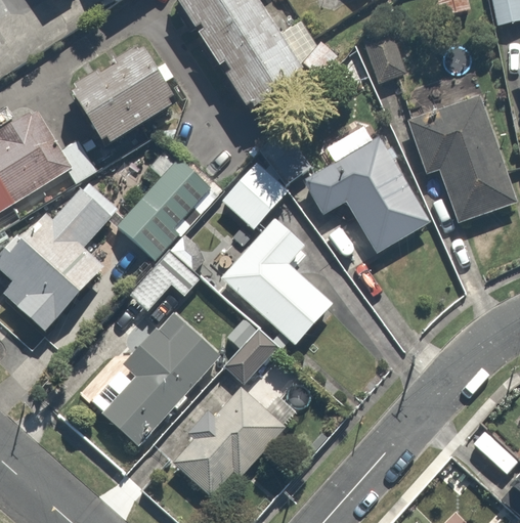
[(305,73),(257,0),(177,0),(249,109),(305,73)]
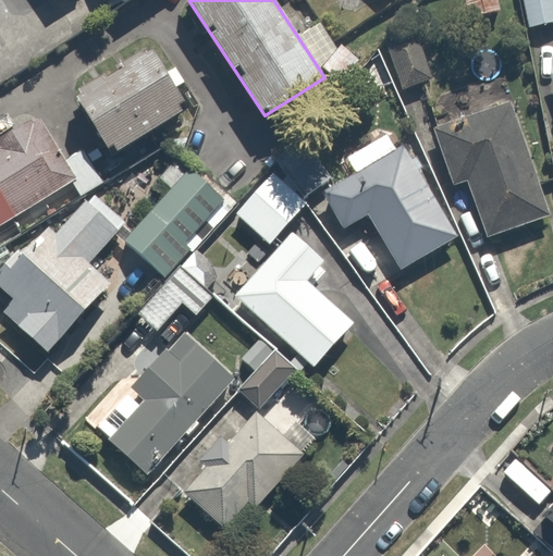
[(552,0),(521,0),(528,25),(552,19),(552,0)]
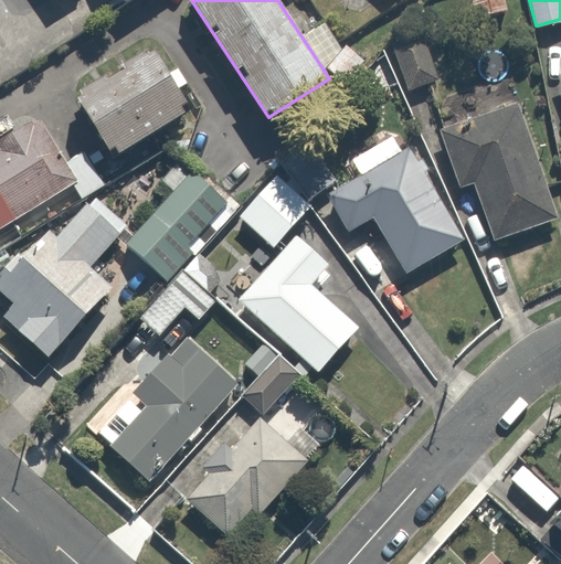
[(430,25),(390,40),(410,94),(448,80),(430,25)]
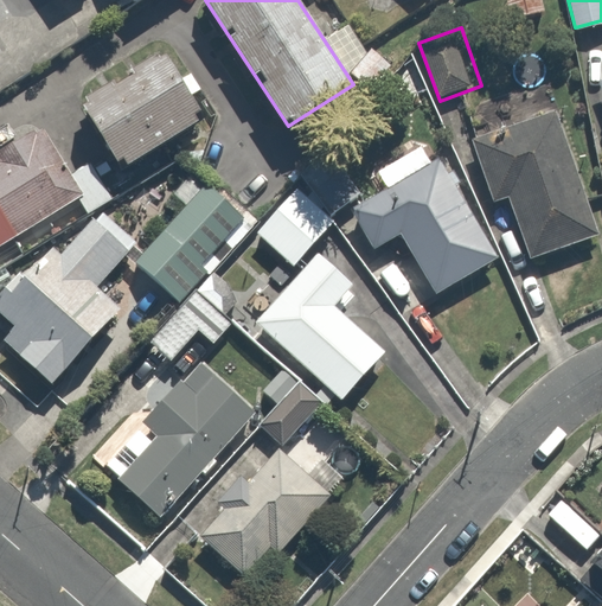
[(160,49),(81,95),(120,161),(199,115),(160,49)]
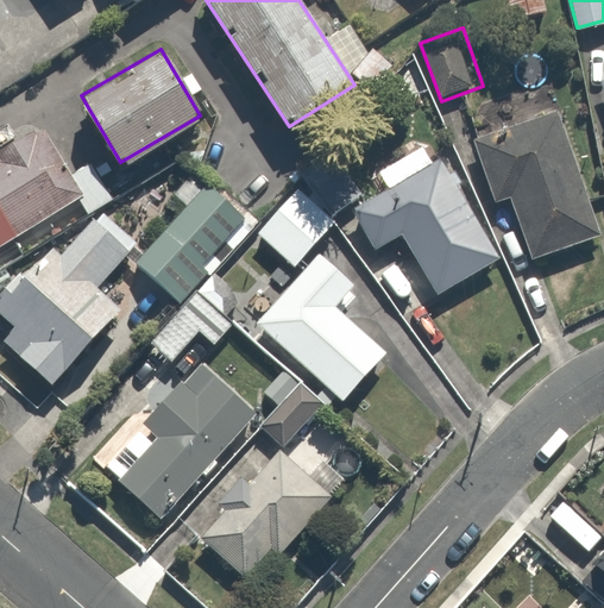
[(474,139),(491,205),(511,200),(526,261),(595,244),(565,118),(474,139)]
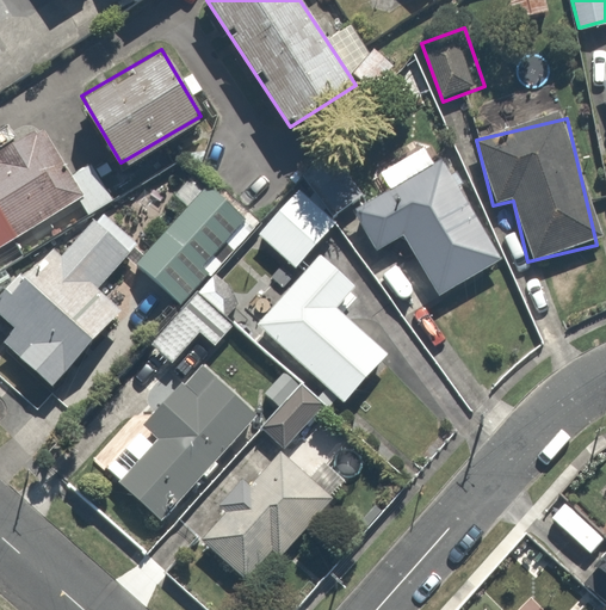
[(0,247),(82,201),(38,124),(0,146),(0,247)]
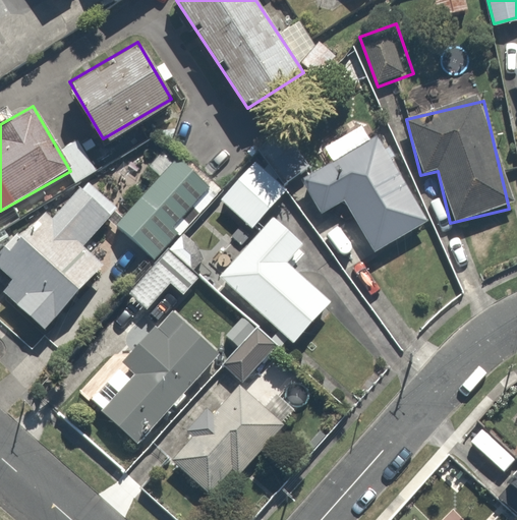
[(382,137),(303,181),(321,214),(346,199),(375,251),(428,222),(382,137)]
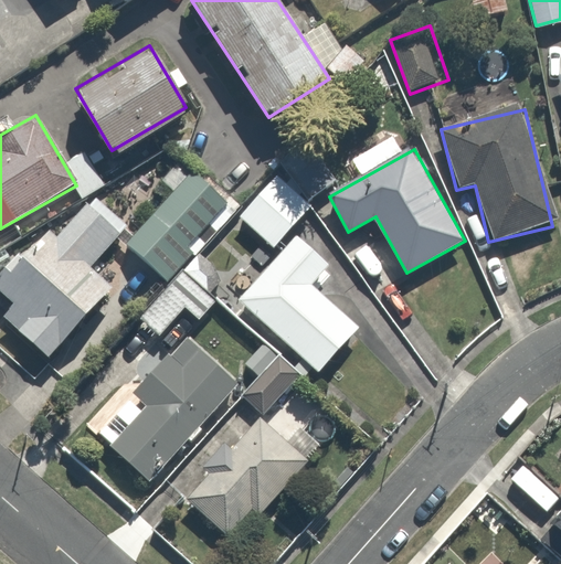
[(167,277),(129,317),(154,339),(186,306),(199,318),(215,299),(184,270),(243,208),(199,167),(129,242),(167,277)]
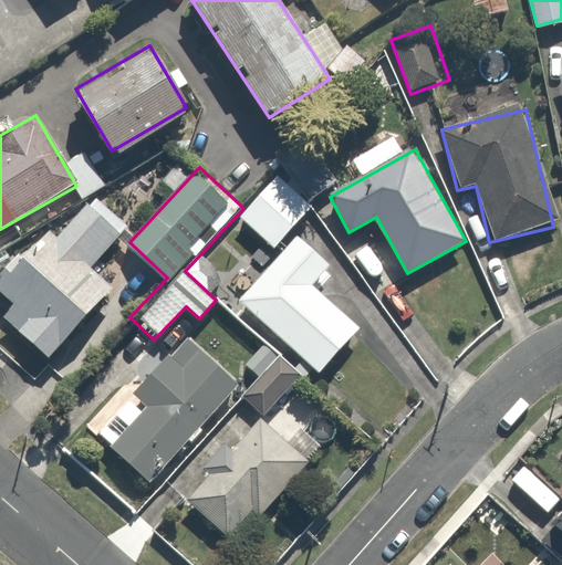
[(278,171),(242,217),(277,243),(312,199),(278,171)]
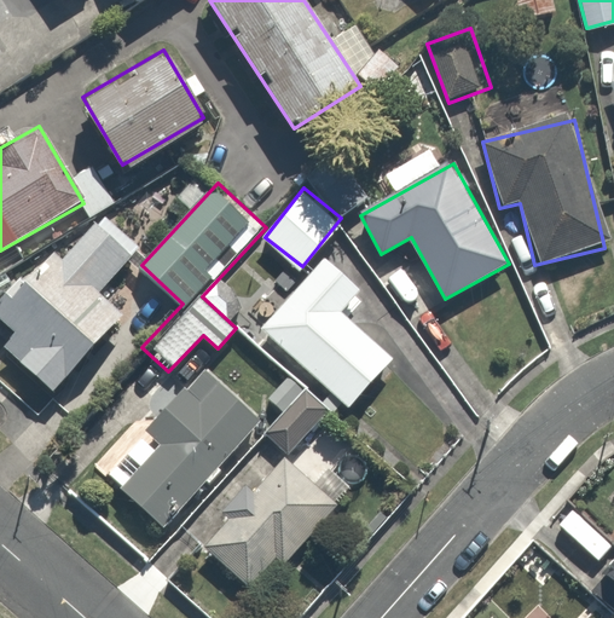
[(41,255),(0,302),(0,312),(18,328),(0,348),(53,393),(119,315),(96,296),(135,249),(100,220),(58,270),(41,255)]
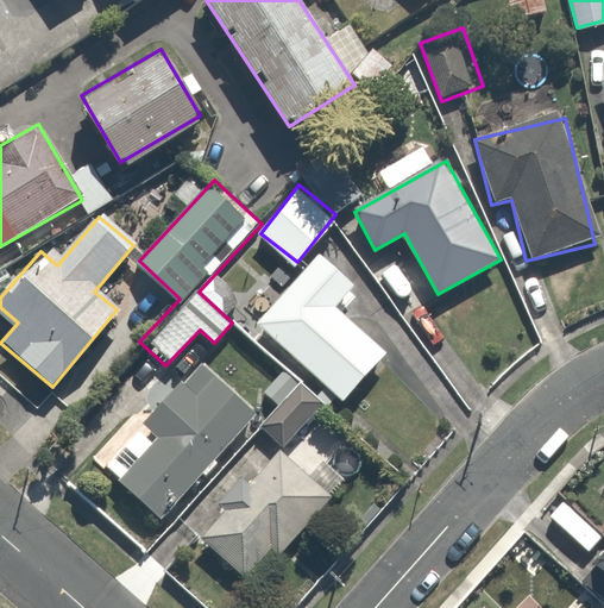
[(316,252),(257,321),(344,397),(385,350),(338,307),(356,287),(316,252)]
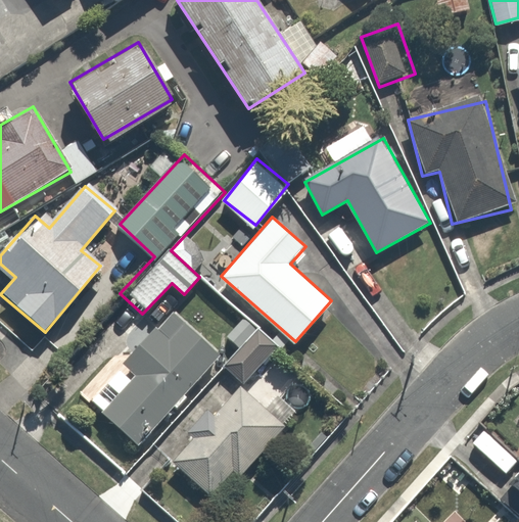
[(220,357),(174,314),(92,400),(138,444),(220,357)]
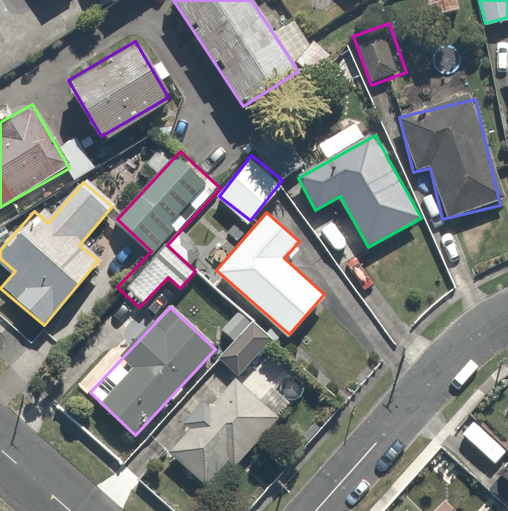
[(259,349),(235,378),(169,452),(211,490),(233,465),(236,467),(305,390),(259,349)]
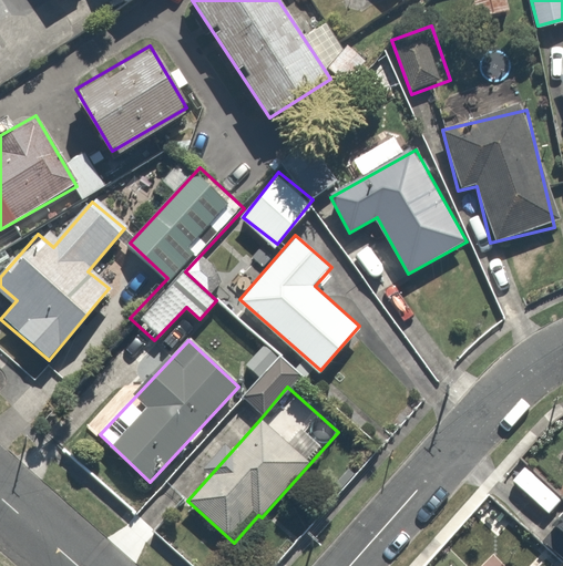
[(562,501),(550,516),(562,527),(562,501)]
